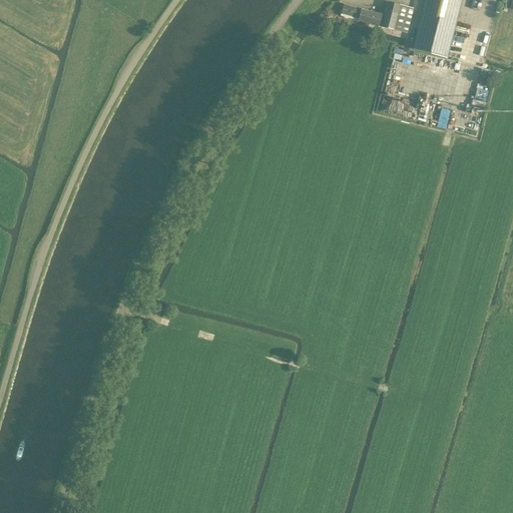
[(426,0),(416,41),(448,48),(460,0),(426,0)]
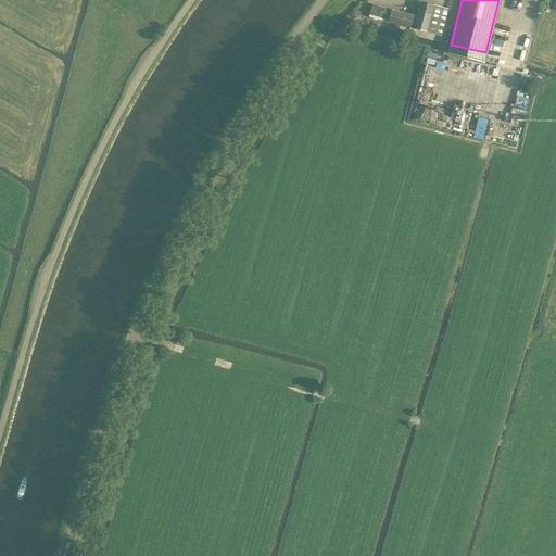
[(373,4),(369,16),(413,28),(426,32),(440,36),(447,9),(420,2),(416,16),(373,4)]
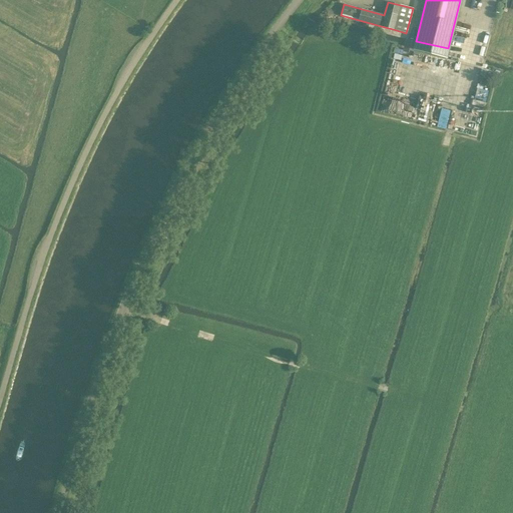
[(408,40),(405,51),(411,53),(414,41),(408,40)]
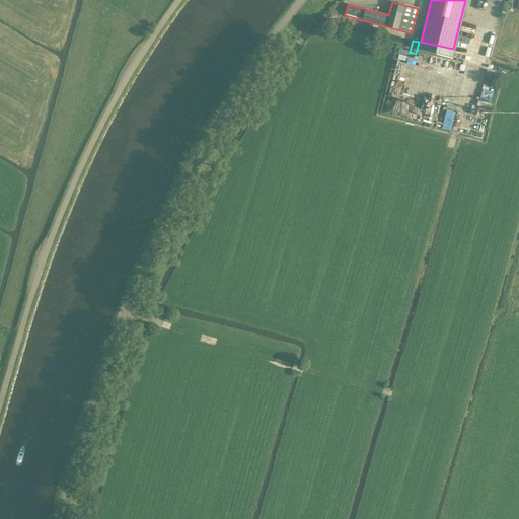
[(496,78),(497,72),(488,69),(486,75),(496,78)]
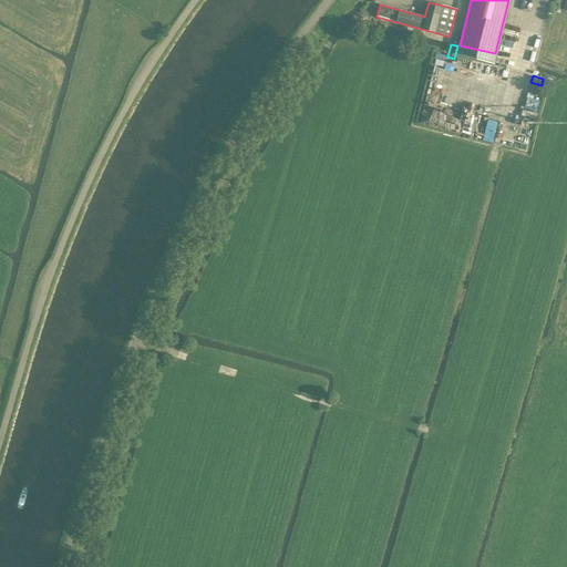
[(529,107),(536,110),(538,101),(532,99),(529,107)]
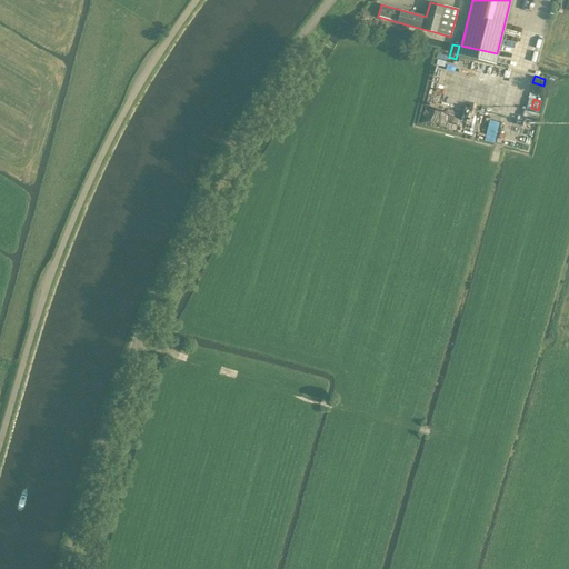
[(495,143),(497,121),(486,120),(483,141),(495,143)]
